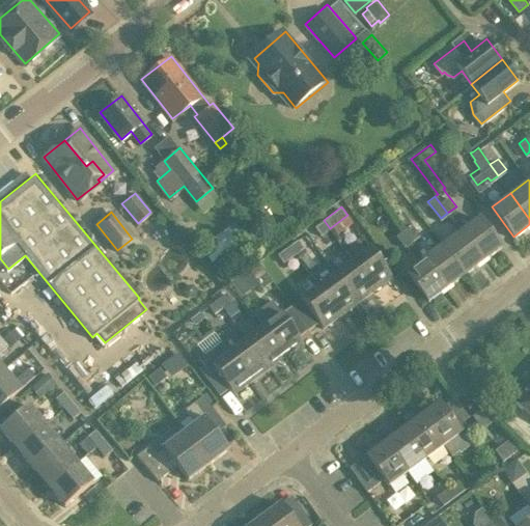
[(252,228),(259,229),(263,225),(265,219),(261,214),(254,213),(249,217),(249,223),(252,228)]
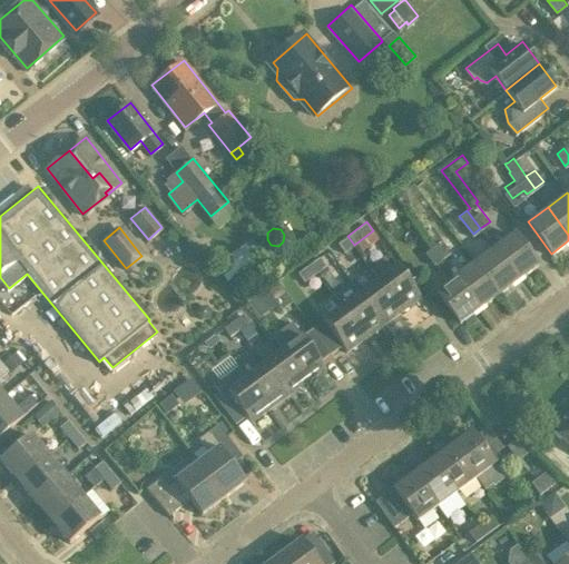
[(494,247),(518,278),(538,264),(514,233),(494,247)]
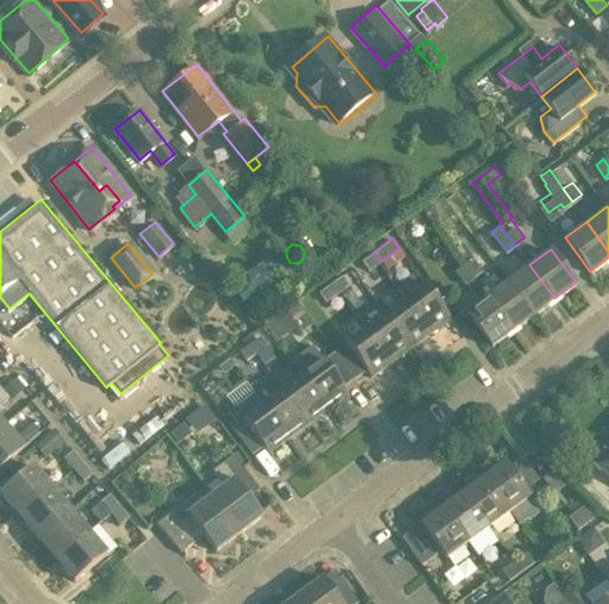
[(231,278),(241,291),(280,265),(272,251),(231,278)]
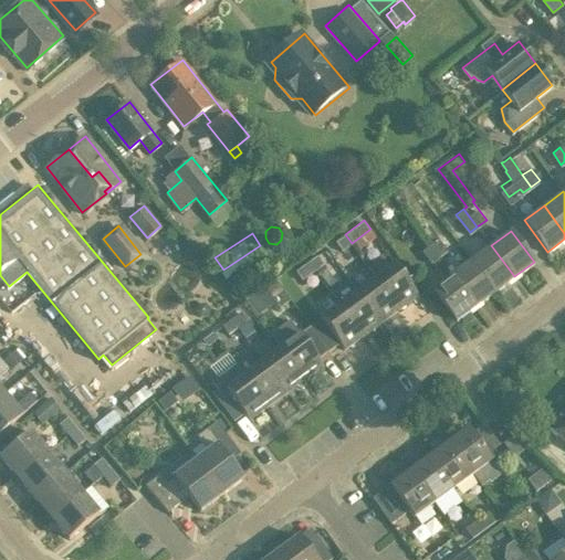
[(352,243),(345,234),(335,241),(342,250),(352,243)]
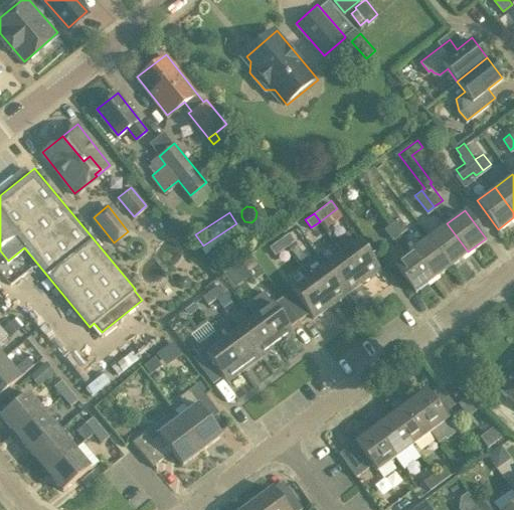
[(407,226),(399,215),(391,221),(399,232),(407,226)]
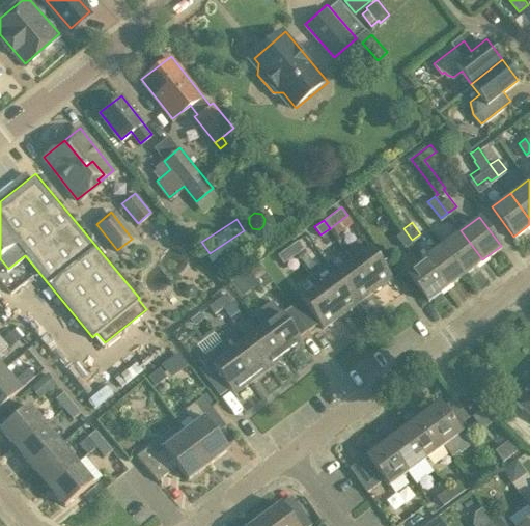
[(396,233),(405,245),(412,240),(403,228),(396,233)]
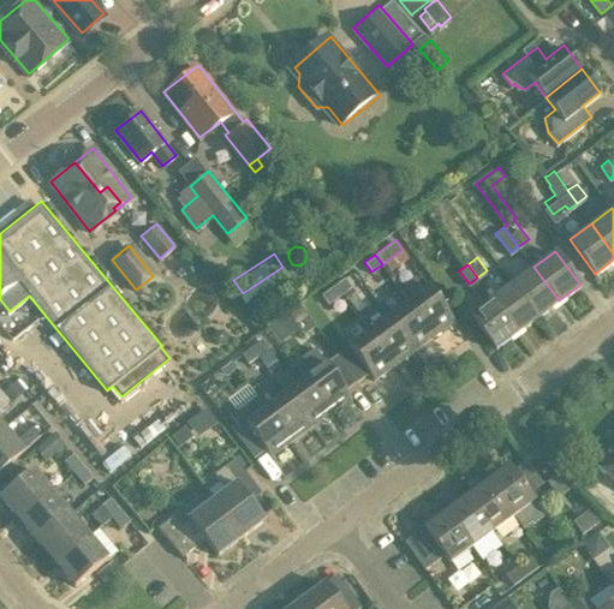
[(559,300),(534,267),(512,282),(537,316),(559,300)]
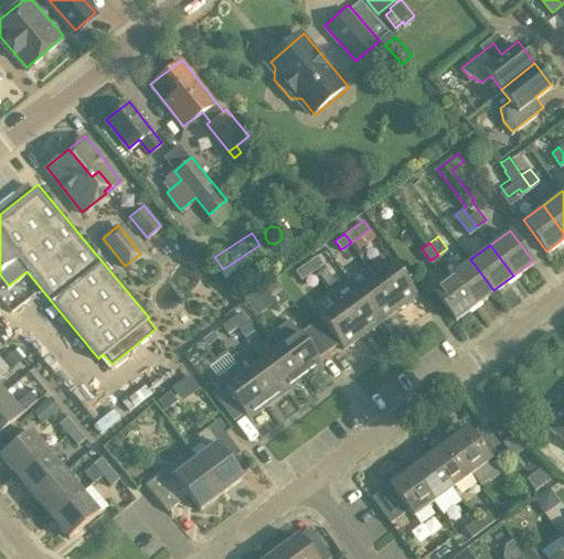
[(308,260),(315,269),(323,261),(318,253),(308,260)]
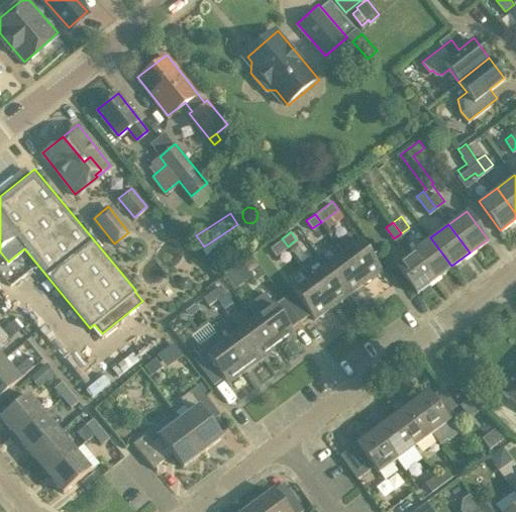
[(451,266),(430,237),(413,250),(434,279),(451,266)]
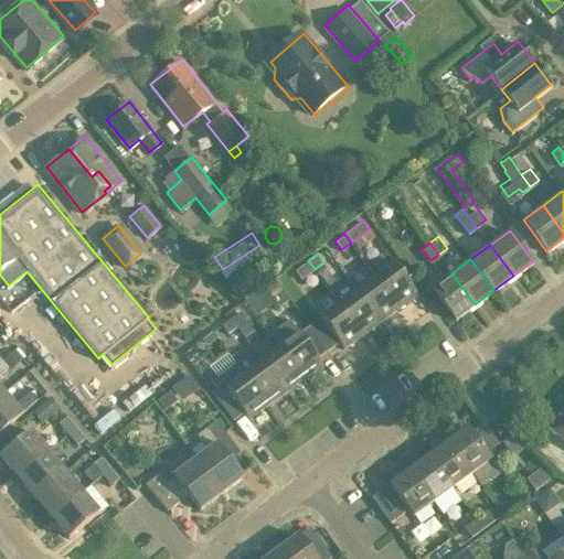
[(315,269),(308,260),(295,269),(301,278),(315,269)]
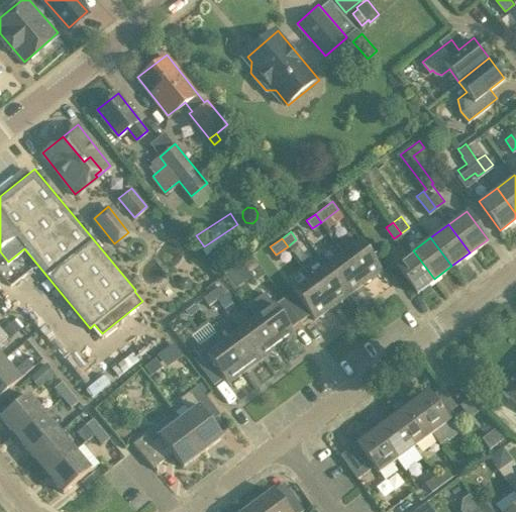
[(343,252),(365,281),(382,268),(360,239),(343,252)]
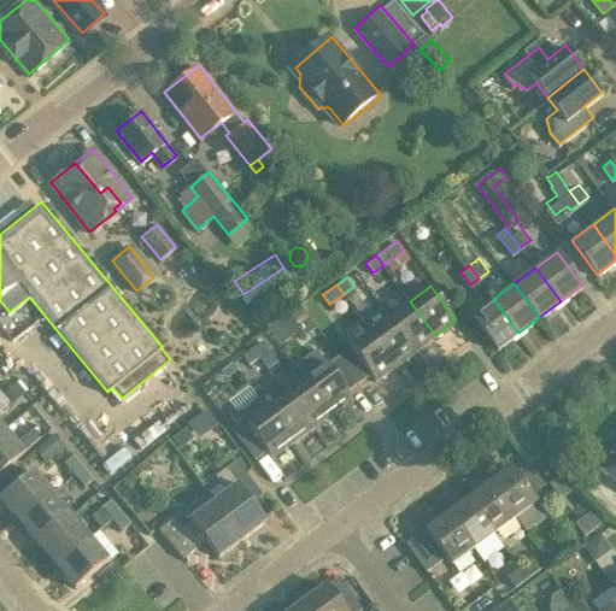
[(518,333),(493,299),(471,315),(497,348),(518,333)]
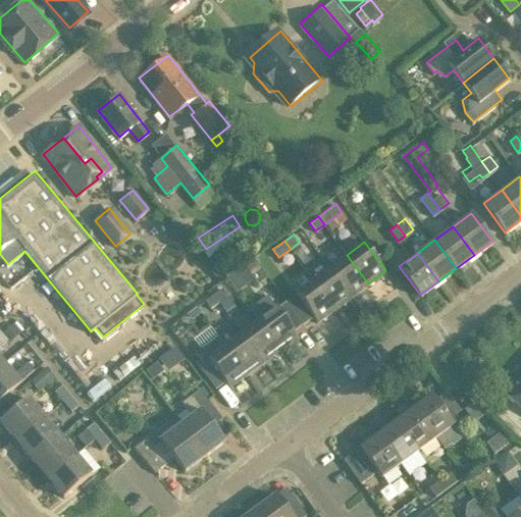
[(269,274),(254,254),(244,261),(259,281),(269,274)]
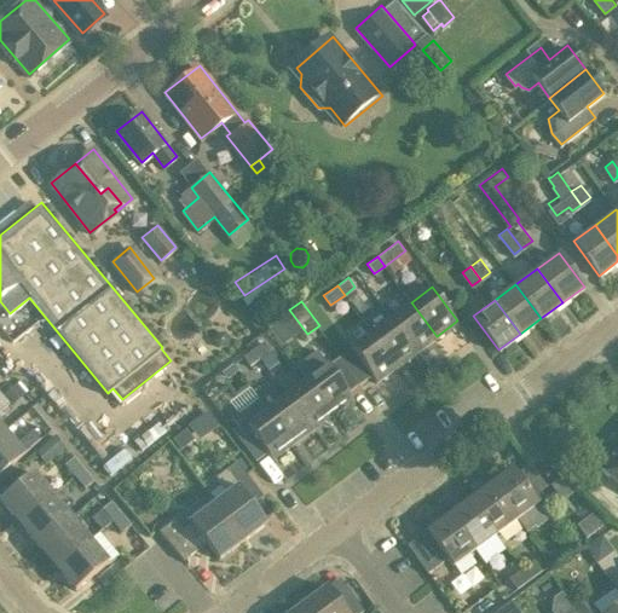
[(437,336),(411,302),(392,317),(416,351),(437,336)]
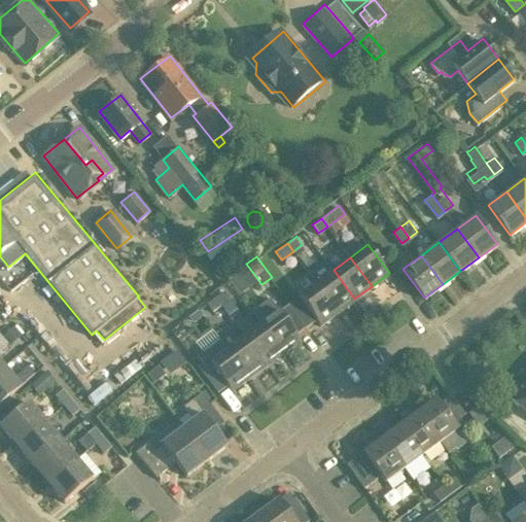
[(354,299),(334,270),(327,274),(317,261),(308,268),(318,281),(316,282),(338,311),(354,299)]
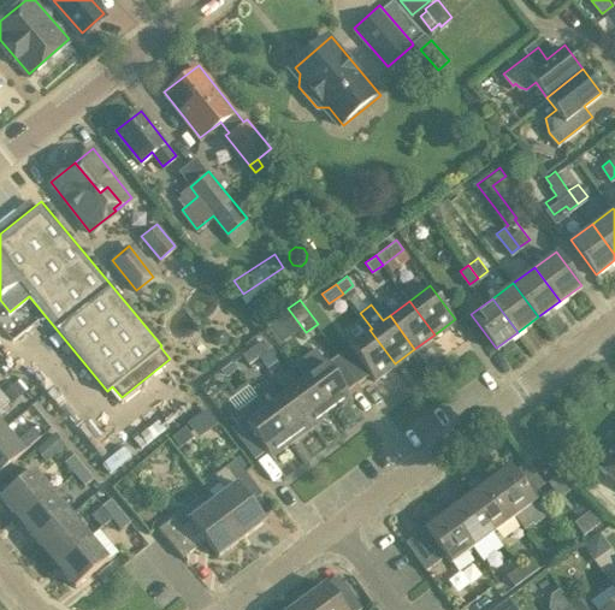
[(212,336),(218,343),(226,342),(230,333),(225,326),(216,327),(212,336)]
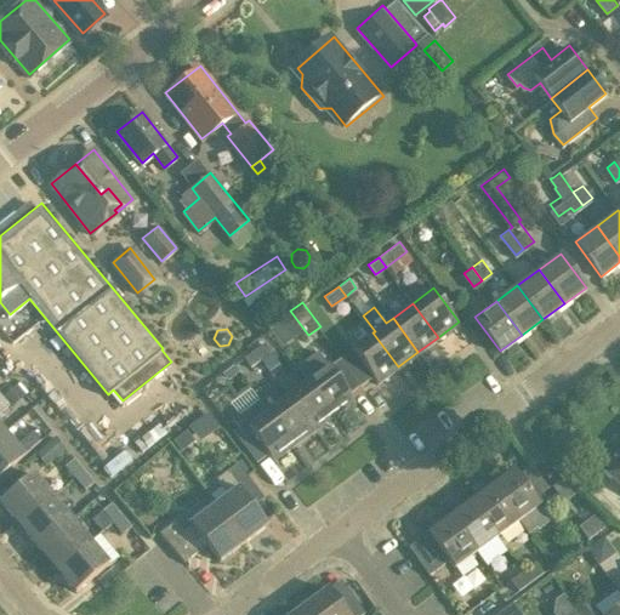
[(50,339),(58,348),(64,342),(57,332),(52,336),(50,339)]
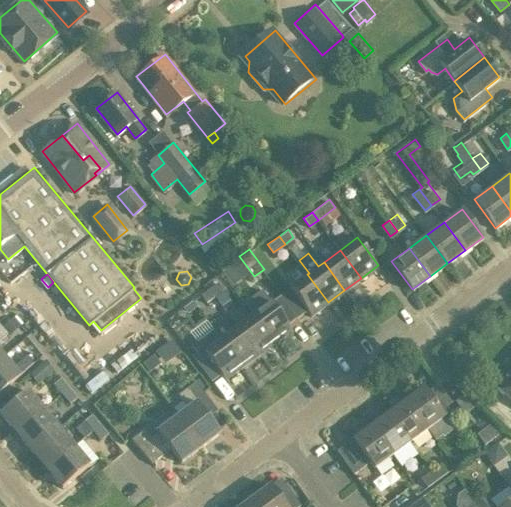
[(328,302),(307,274),(281,294),(297,316),(306,309),(311,315),(328,302)]
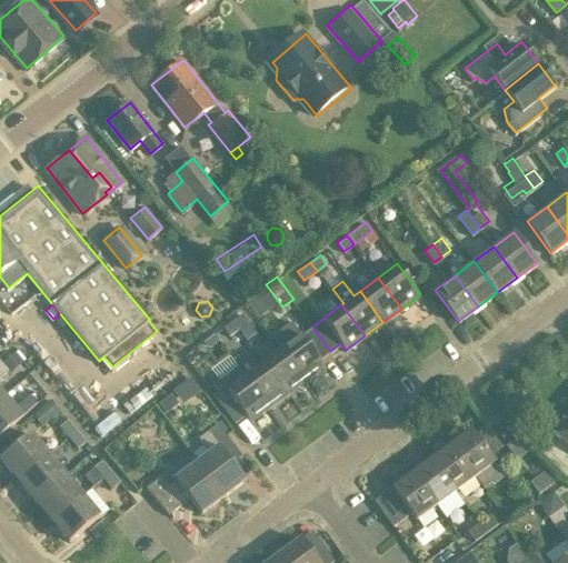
[(233,319),(239,328),(249,321),(242,312),(233,319)]
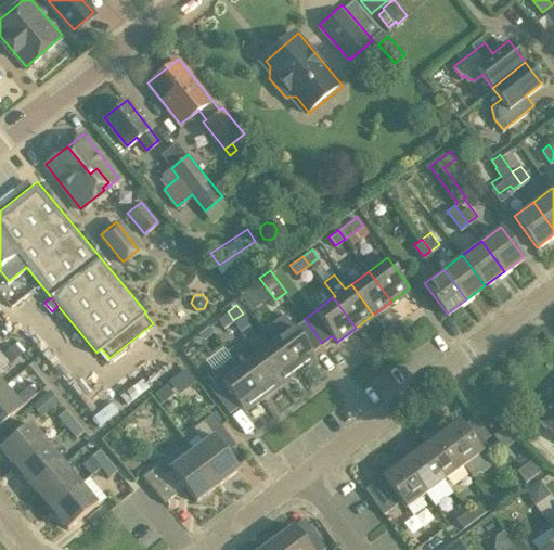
[(233,320),(228,311),(218,318),(224,327),(233,320)]
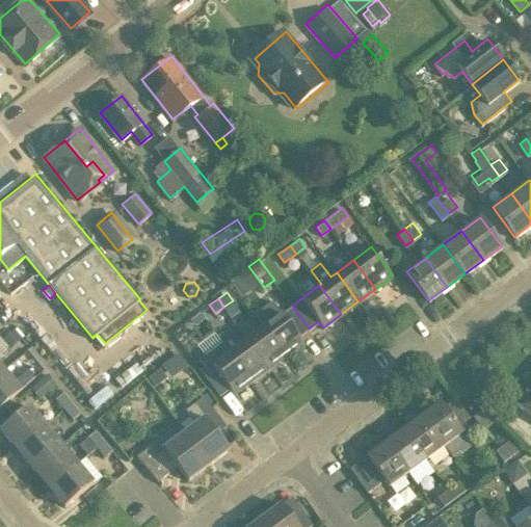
[(264,325),(286,354),(303,342),(272,299),(255,312),(265,325),(264,325)]
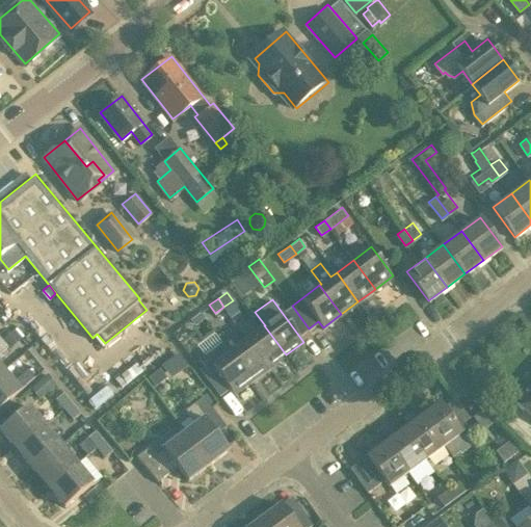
[(286,354),(264,325),(247,338),(269,367),(286,354)]
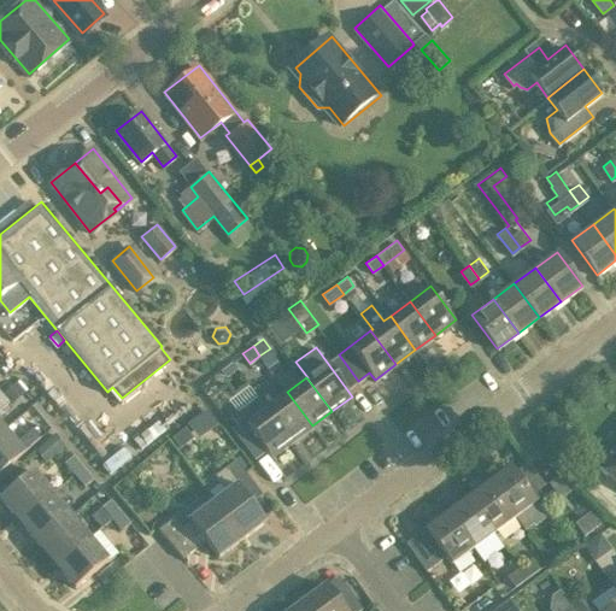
[(27,388),(17,379),(4,391),(10,399),(12,400),(27,388)]
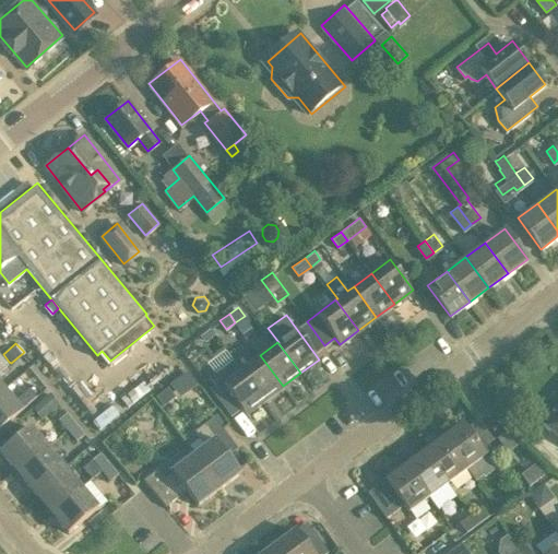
[(0,368),(9,362),(3,354),(0,356),(0,390),(6,386),(0,379),(0,368)]
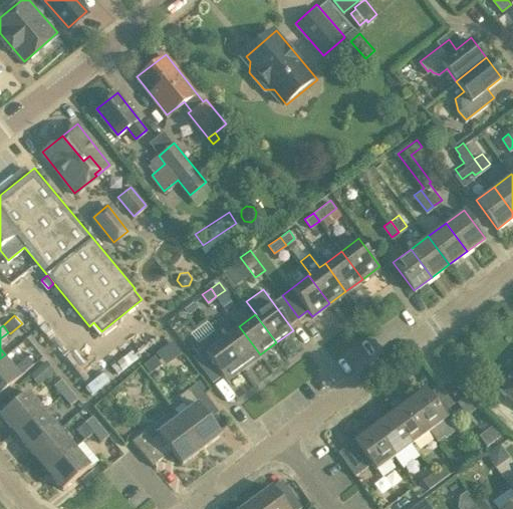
[(260,354),(239,326),(222,338),(243,367),(260,354)]
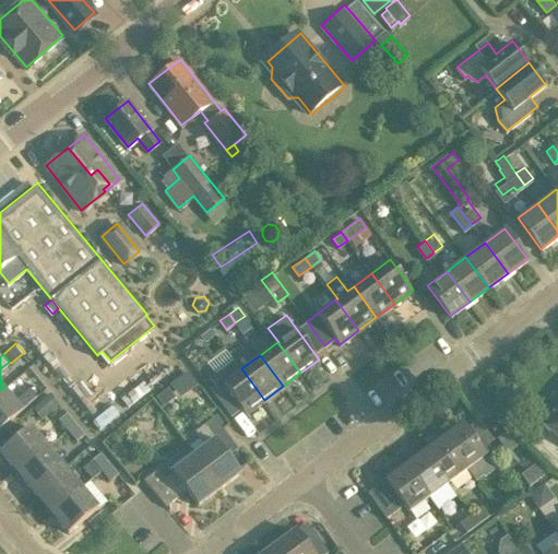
[(185,365),(168,378),(178,390),(194,377),(185,365)]
